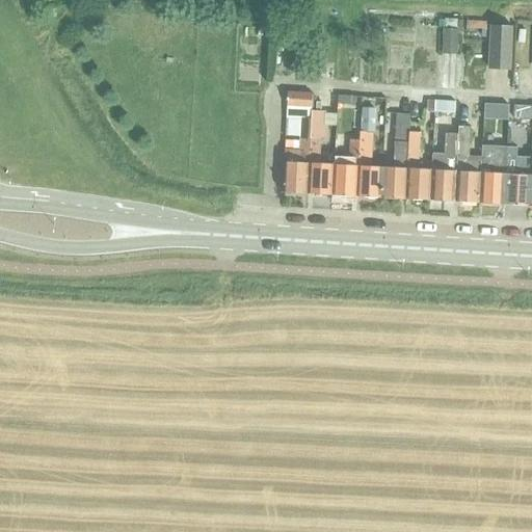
[(467,21),(467,28),(467,35),(477,36),(477,28),(482,28),(482,37),(487,37),(488,22),(467,21)]
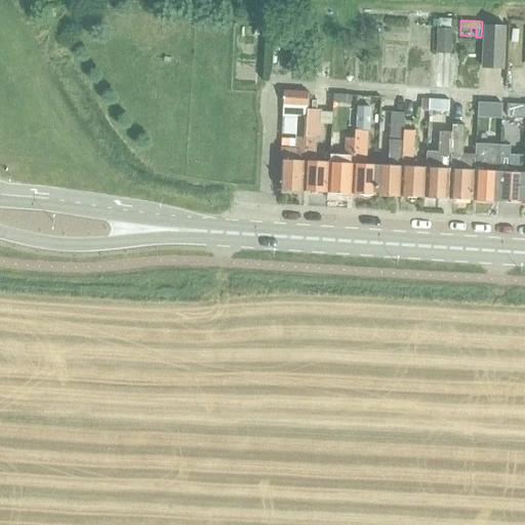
[(505,69),(506,26),(484,26),(483,69),(505,69)]
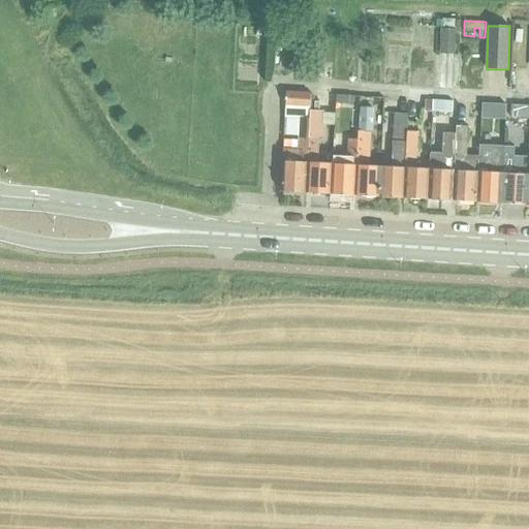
[(455,55),(456,30),(440,29),(439,54),(455,55)]
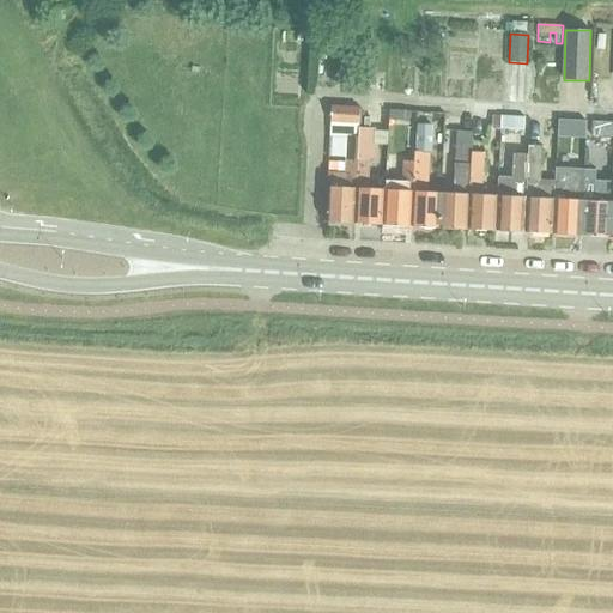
[(333,105),(332,135),(358,137),(359,133),(360,110),(360,107),(333,105)]
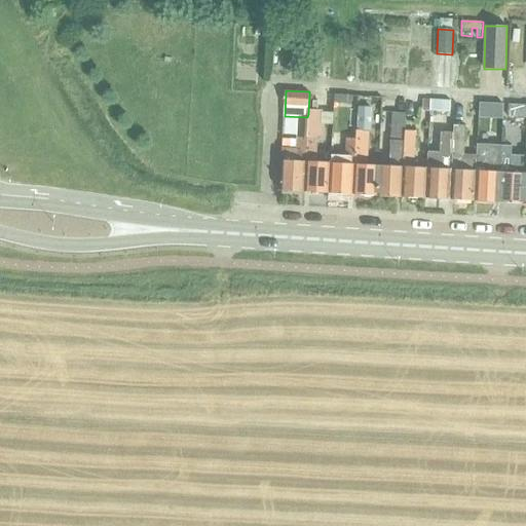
[(350,107),(351,98),(333,97),(333,106),(350,107)]
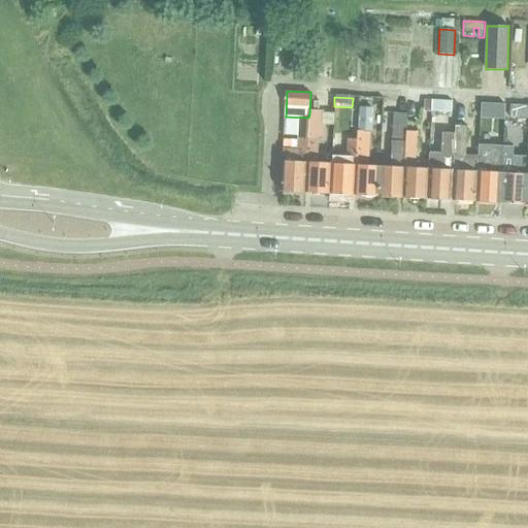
[(432,112),(452,113),(453,103),(432,102),(432,112)]
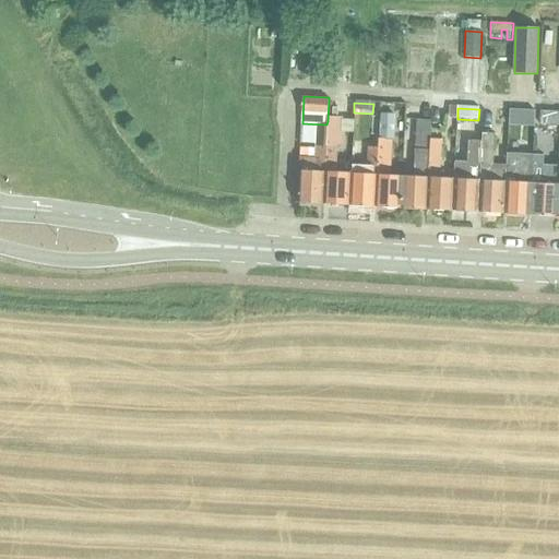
[(509,123),(533,126),(534,110),(509,109),(509,123)]
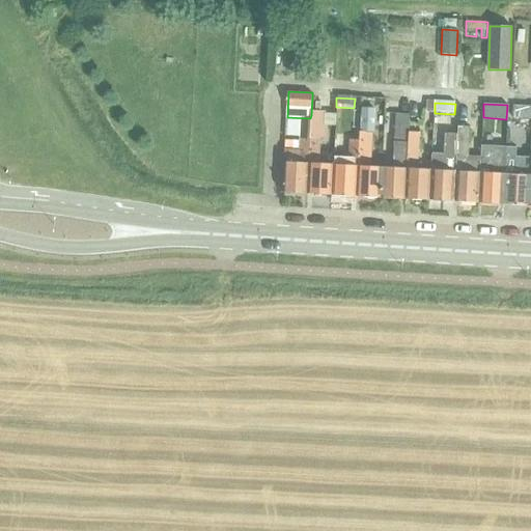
[(530,108),(514,107),(513,118),(530,119),(530,108)]
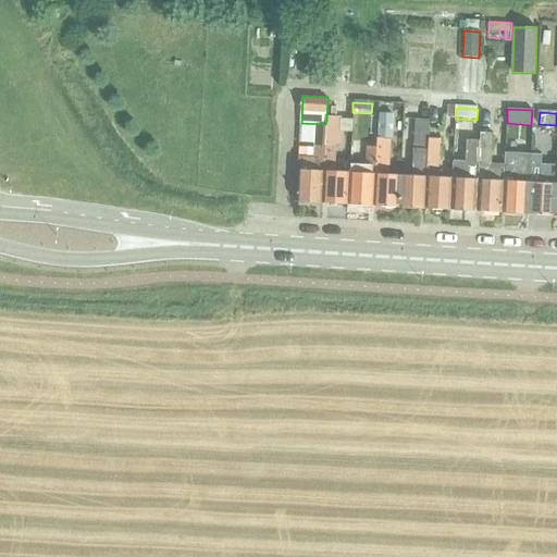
[(374,206),(399,208),(400,176),(386,175),(391,114),(379,113),(376,149),(374,206)]
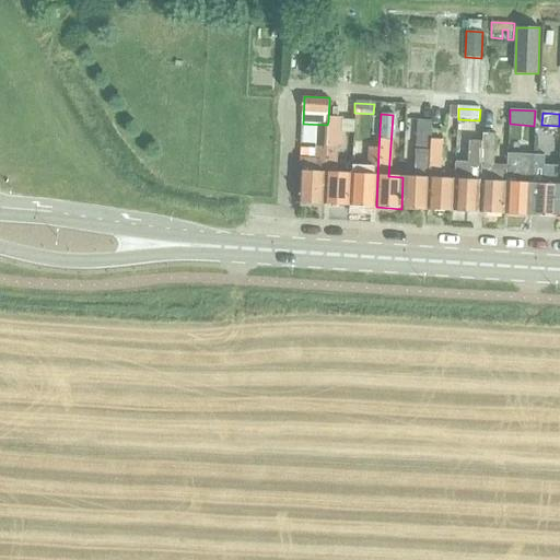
[(401,209),(428,210),(431,148),(431,139),(433,120),(418,120),(415,177),(403,177),(401,209)]
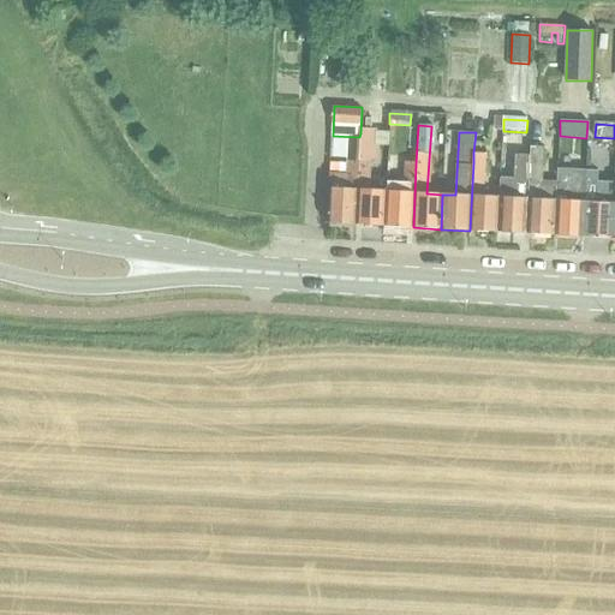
[(356,225),(383,226),(386,191),(369,191),(371,156),(374,157),(375,135),(360,133),(359,137),(358,160),(358,163),(356,225)]
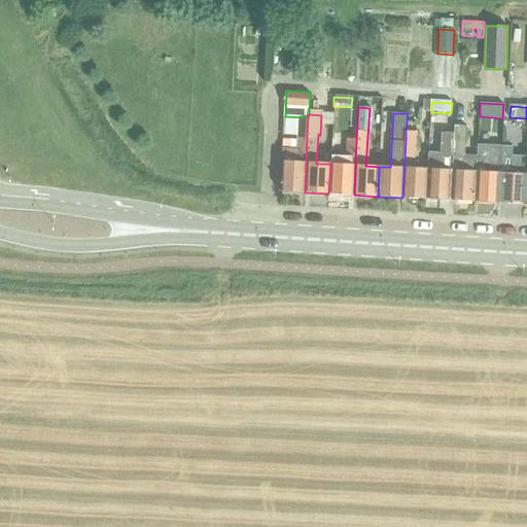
[(451,201),(475,202),(478,155),(463,154),(463,146),(465,146),(466,125),(455,124),(454,146),(451,201)]
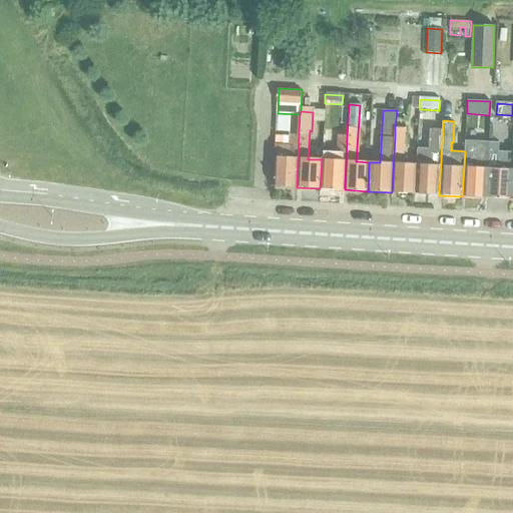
[(395,127),(395,135),(392,192),(415,193),(417,164),(403,163),(405,127),(395,127)]
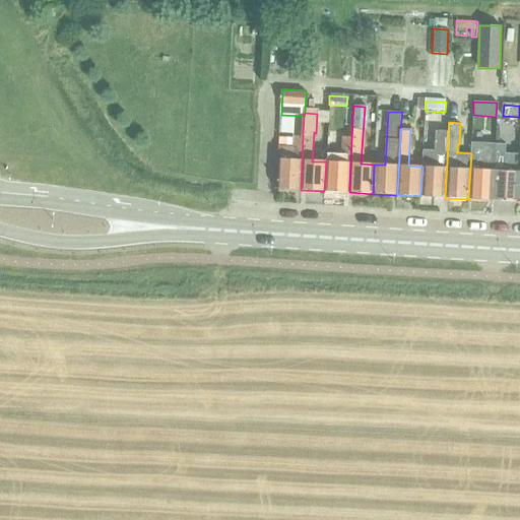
[(278,147),(276,188),(301,190),(303,138),(293,138),(286,137),(286,148),(278,147)]
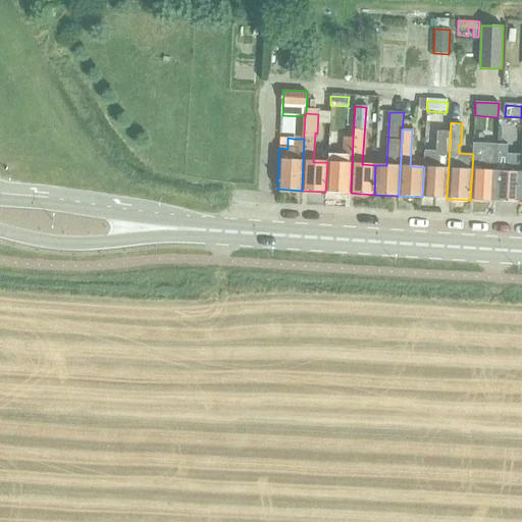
[(325,192),(351,193),(353,140),(344,140),(343,163),(327,162),(325,192)]
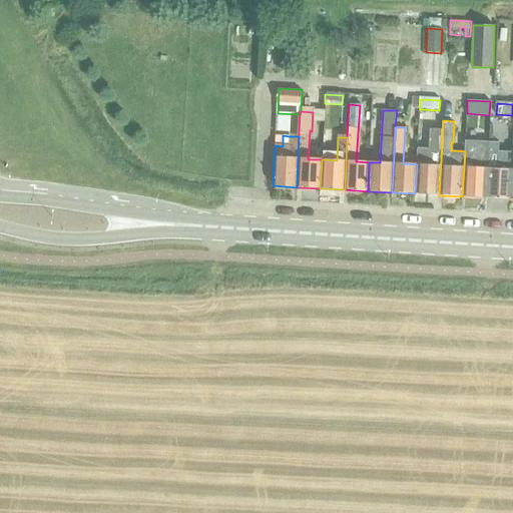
[(465,151),(462,196),(487,197),(490,142),(466,140),(465,151)]
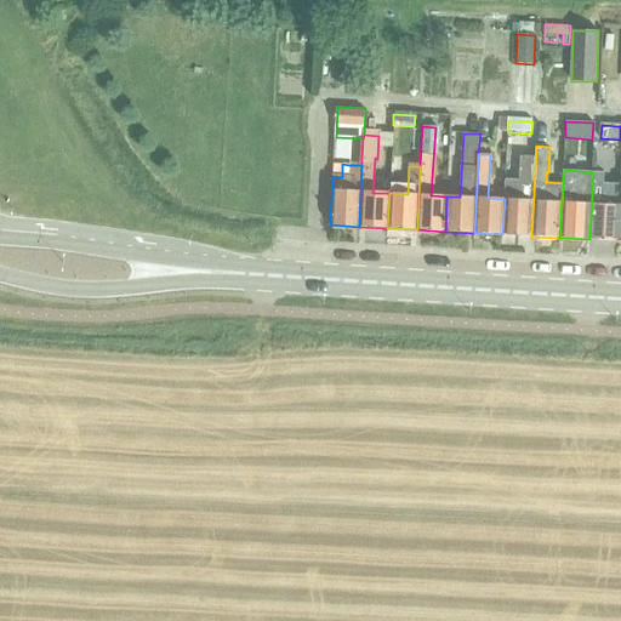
[(502,234),(531,237),(535,172),(520,171),(519,191),(505,191),(505,199),(502,234)]
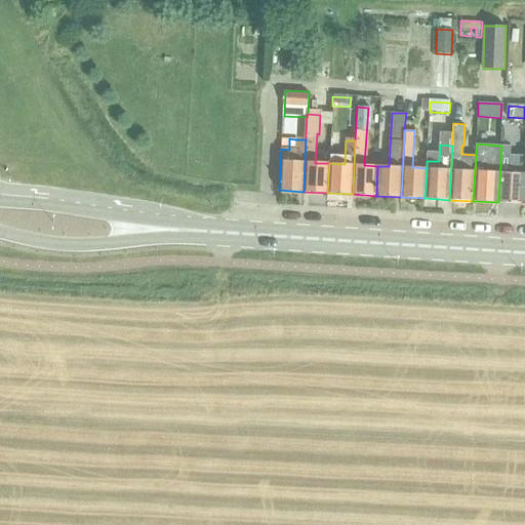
[(501,146),(498,202),(523,204),(524,173),(524,168),(524,156),(512,156),(513,146),(501,146)]
